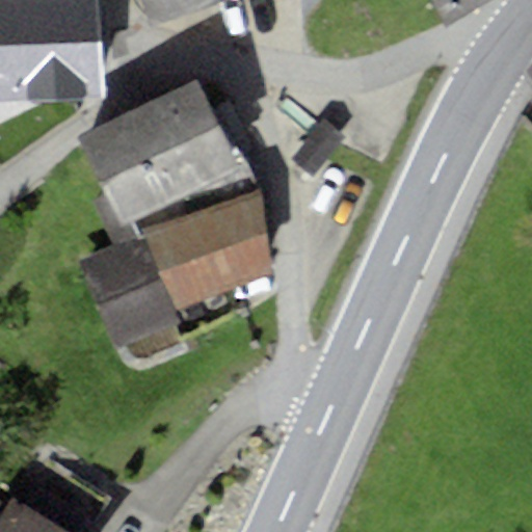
[(97,0),(0,0),(0,120),(107,108),(97,0)]
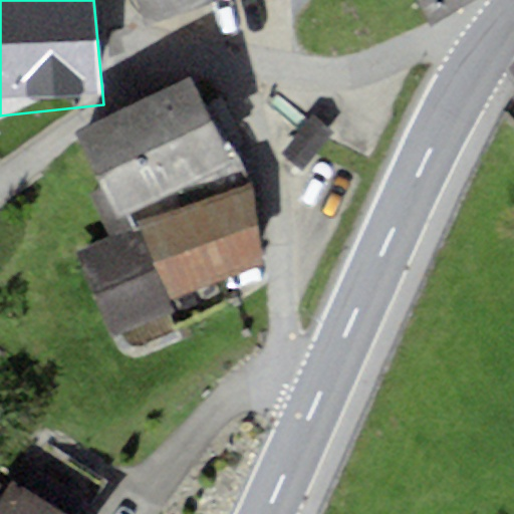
[(136,0),(146,27),(217,0),(136,0)]
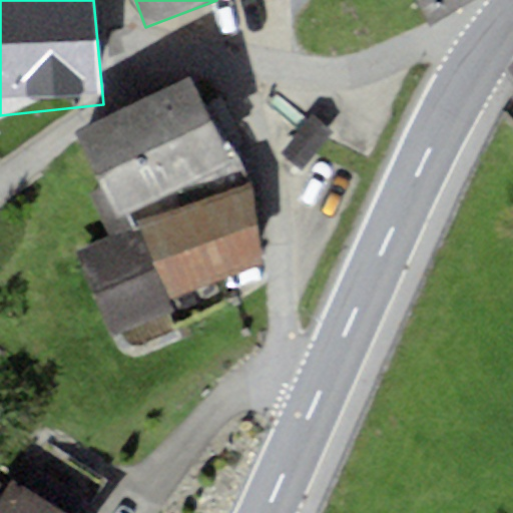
[(418,0),(431,22),(468,0),(418,0)]
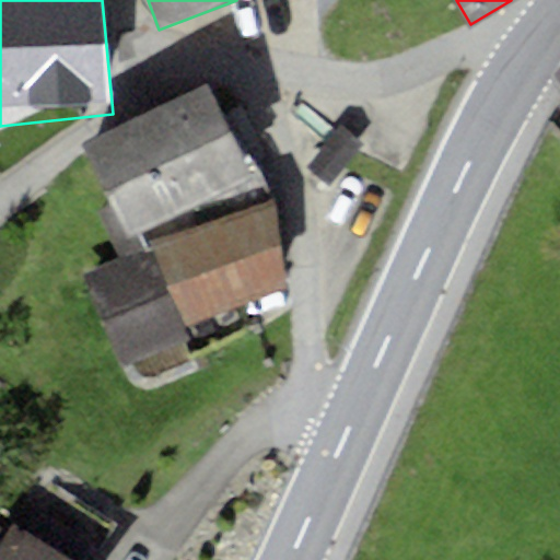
[(210,85),(83,147),(127,240),(253,179),(210,85)]
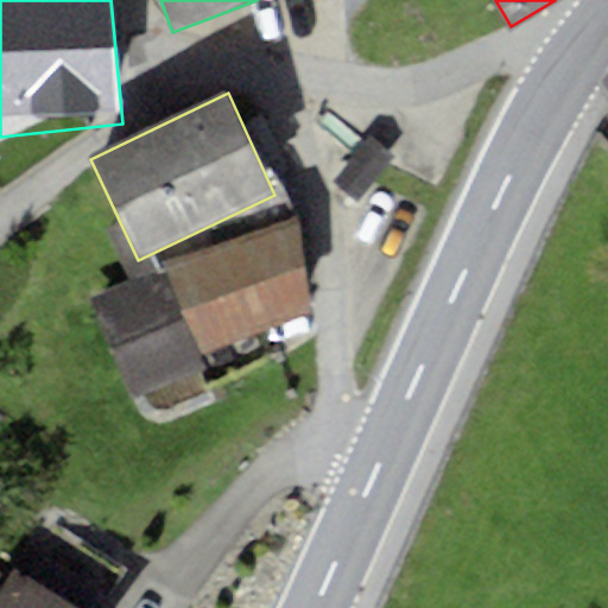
[(299,217),(163,264),(203,354),(314,314),(299,217)]
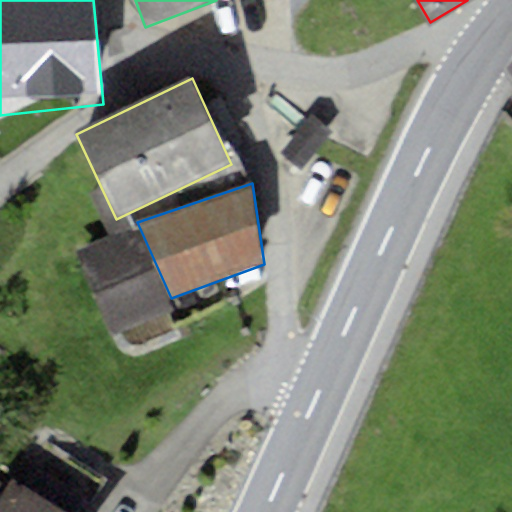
[(134,226),(75,253),(111,338),(174,312),(168,299),(134,226)]
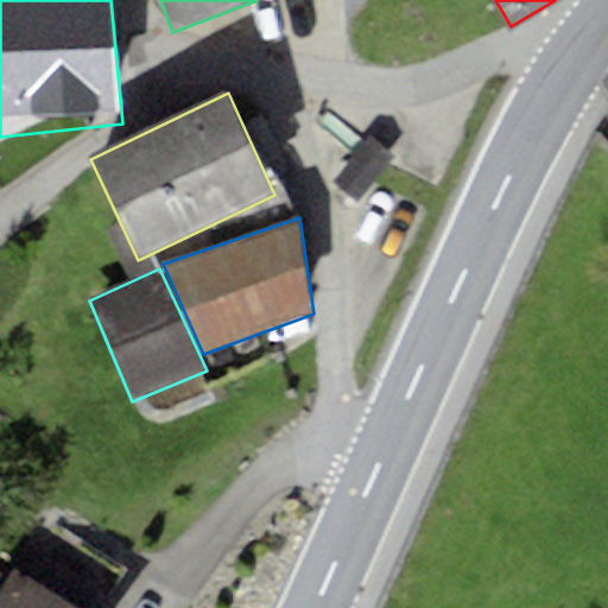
[(73,607),(14,572),(0,596),(0,607),(73,607)]
